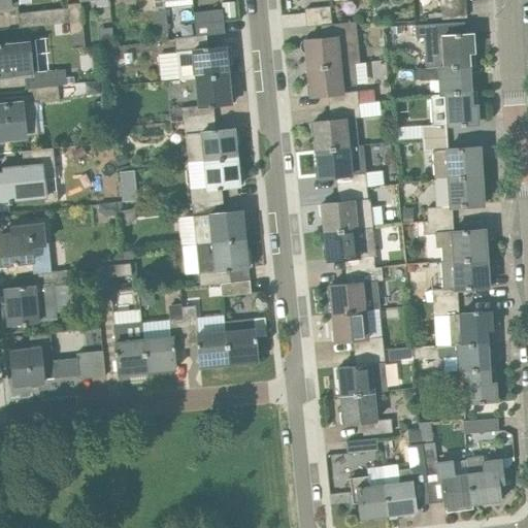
[(152,10),(151,0),(137,0),(139,12),(152,10)]
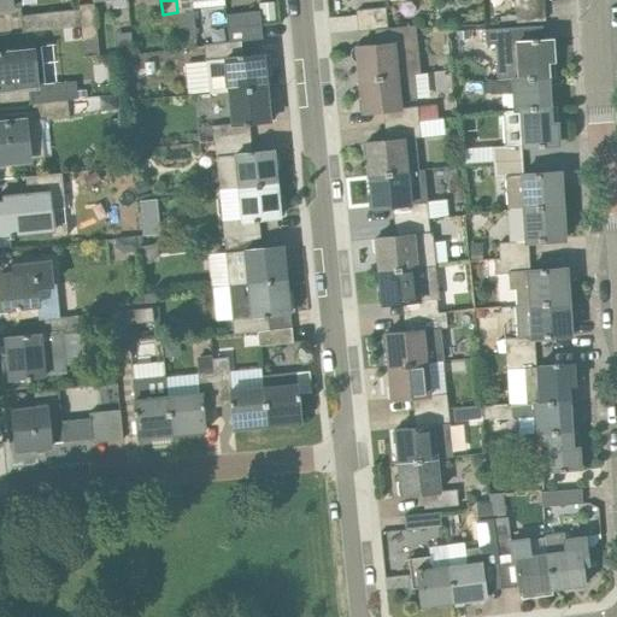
[(197,40),(192,0),(176,0),(177,12),(180,41),(197,40)]
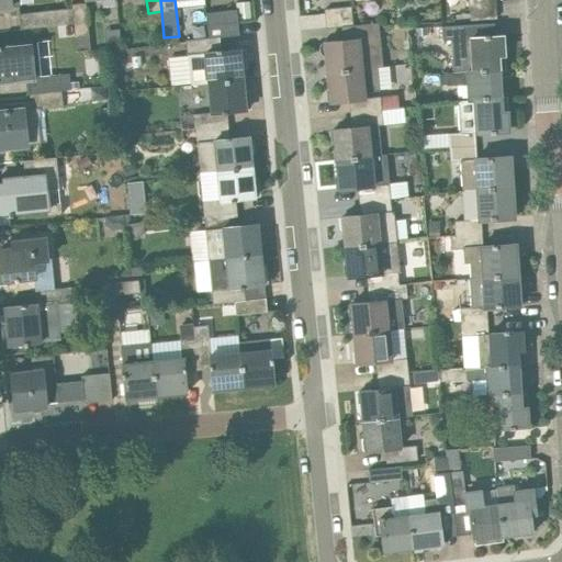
[(250,18),(249,2),(236,3),(237,10),(237,19),(250,18)]
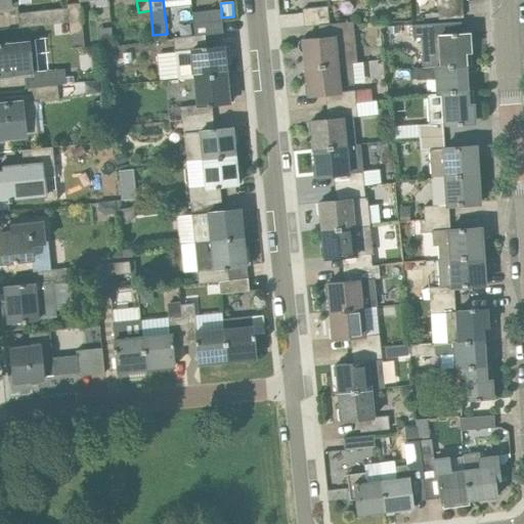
[(68,5),(68,8),(70,23),(71,35),(83,34),(81,3),(68,5)]
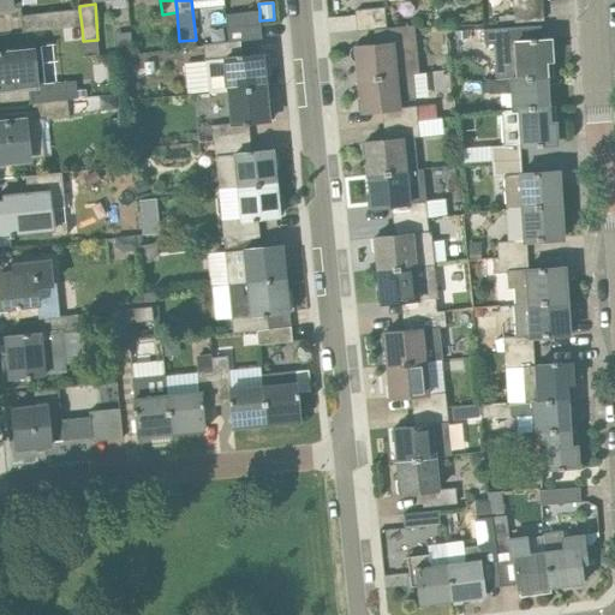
[(543,6),(514,9),(515,23),(544,21),(543,6)]
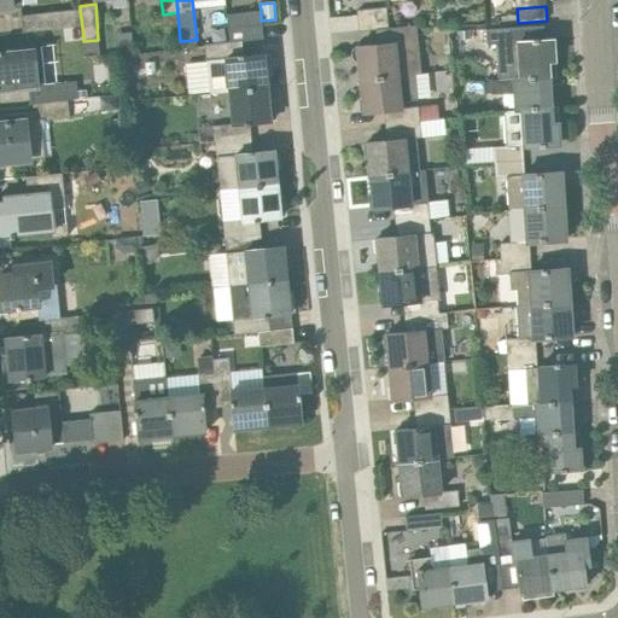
[(389,29),(386,9),(357,11),(360,31),(377,29),(389,29)]
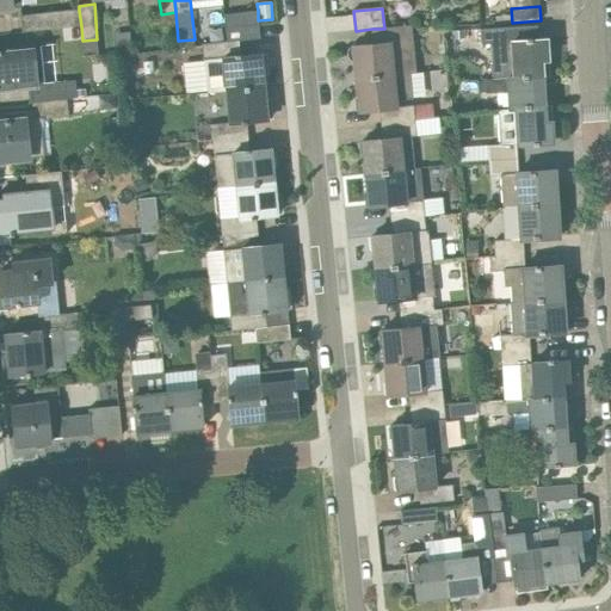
[(22,32),(81,26),(79,10),(20,16),(22,32)]
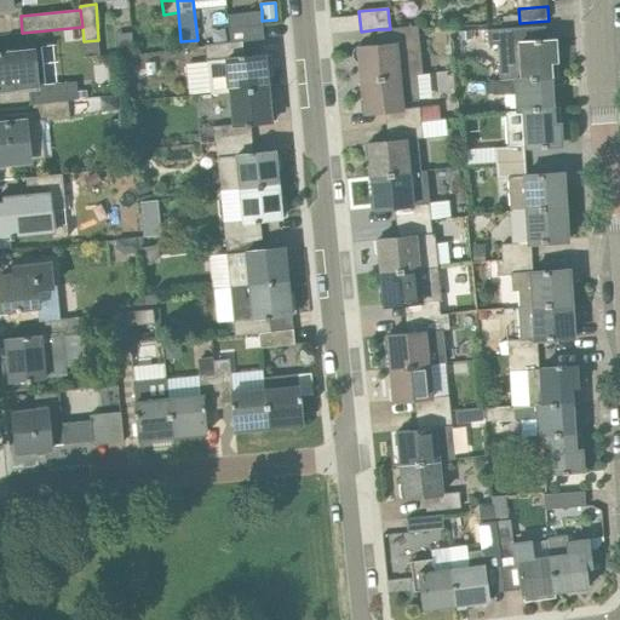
[(229,28),(230,42),(242,41),(264,39),(263,24),(262,21),(262,11),(228,15),(229,28)]
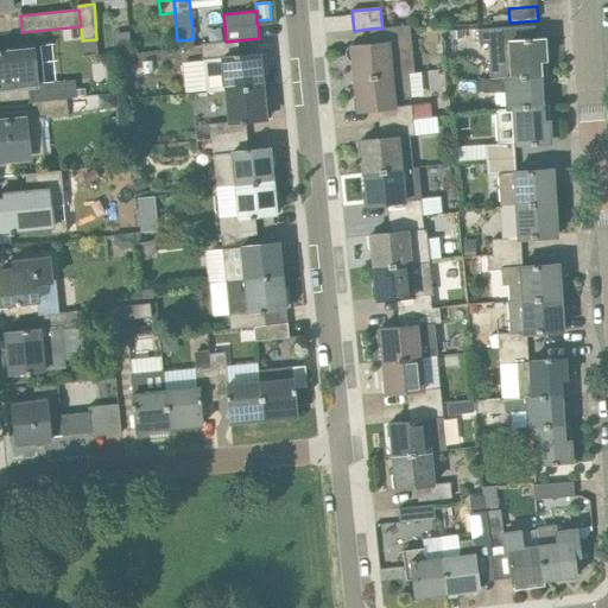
[(477,13),(477,24),(489,23),(488,17),(482,12),(477,13)]
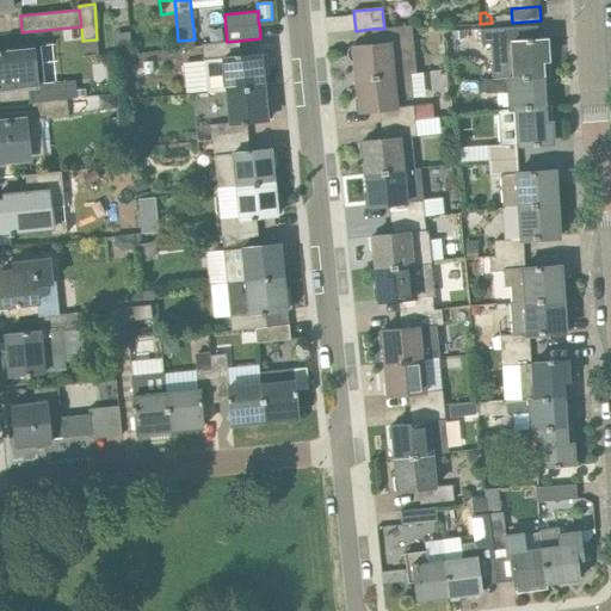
[(394,75),(409,73),(415,73),(409,25),(406,26),(384,29),(372,29),(374,44),(353,47),(357,79),(394,75)]
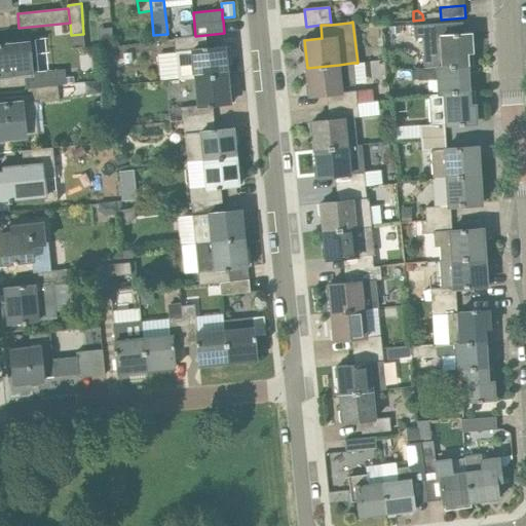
[(437,68),(467,66),(466,52),(473,51),(471,34),(440,36),(439,24),(414,26),(415,39),(422,38),(424,69),(437,68)]
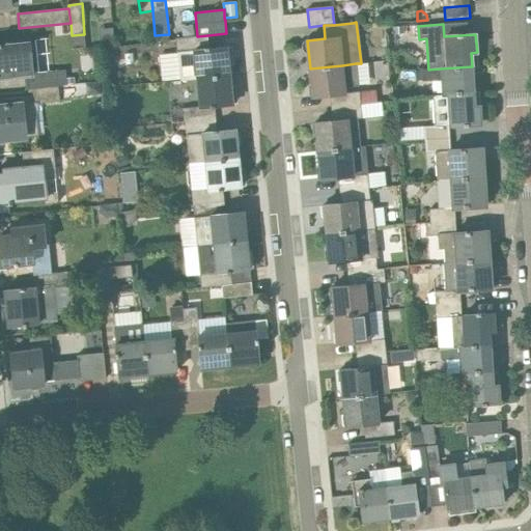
[(208,49),(207,35),(197,36),(176,38),(177,52),(180,81),(197,79),(230,76),(227,47),(208,49)]
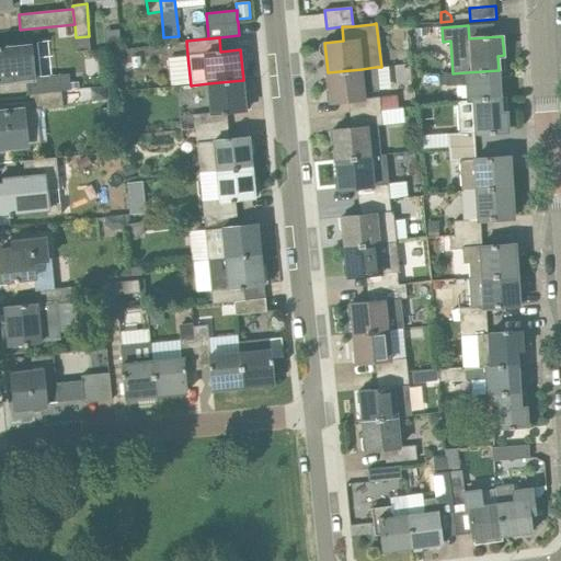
[(27,94),(30,94),(61,92),(70,91),(69,75),(41,77),(37,42),(12,44),(12,47),(0,48),(0,82),(16,81),(26,80),(27,94)]
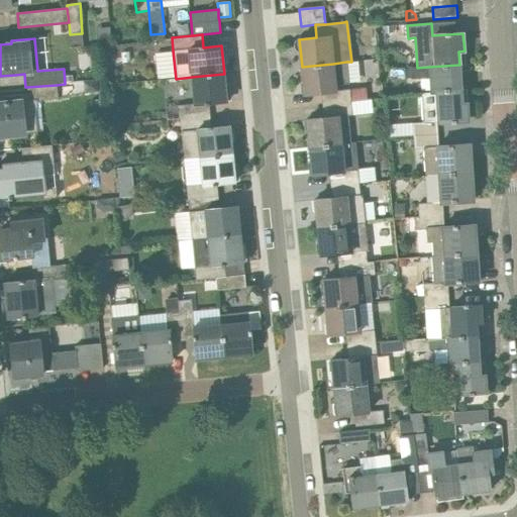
[(367,101),(367,100),(365,89),(336,92),(335,86),(349,84),(346,62),(333,64),(302,67),(304,95),(322,93),(323,105),(352,102),(367,101)]
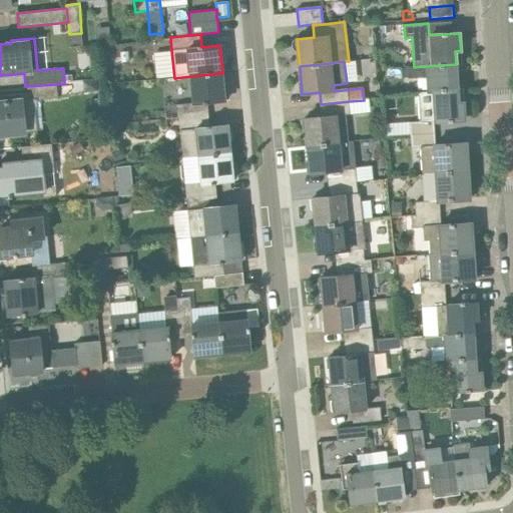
[(428,91),(458,89),(456,64),(426,66),(414,67),(408,67),(409,78),(427,77),(428,91)]
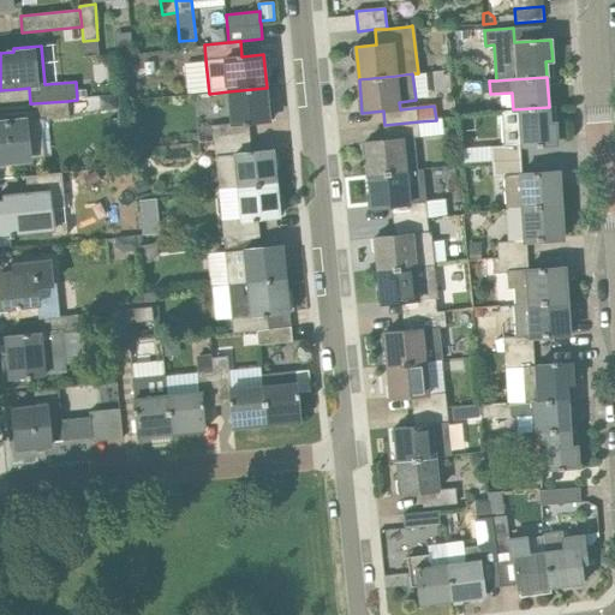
[(214,142),(250,138),(249,124),(270,121),(267,88),(228,91),(232,124),(213,126),(214,142)]
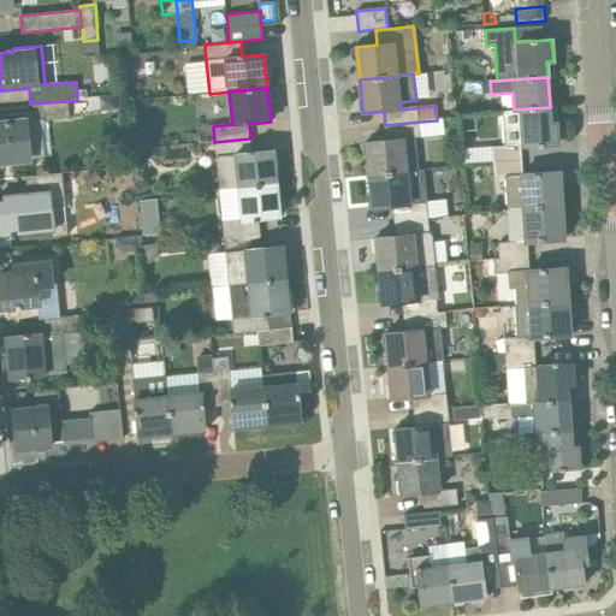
[(69,117),(67,101),(33,104),(34,119),(43,118),(69,117)]
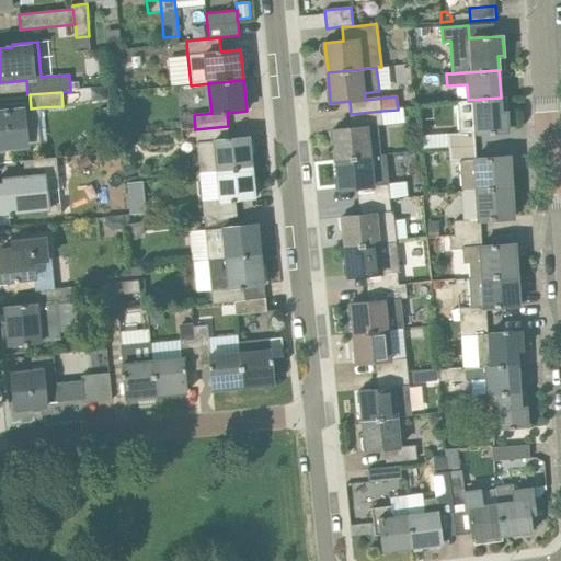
[(501,98),(468,100),(456,101),(458,133),(474,133),(508,130),(507,112),(502,113),(501,98)]
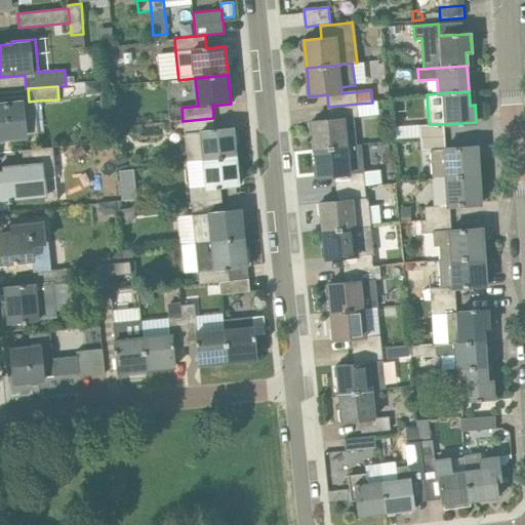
[(27,136),(23,103),(22,103),(0,105),(0,138),(25,136),(27,136)]
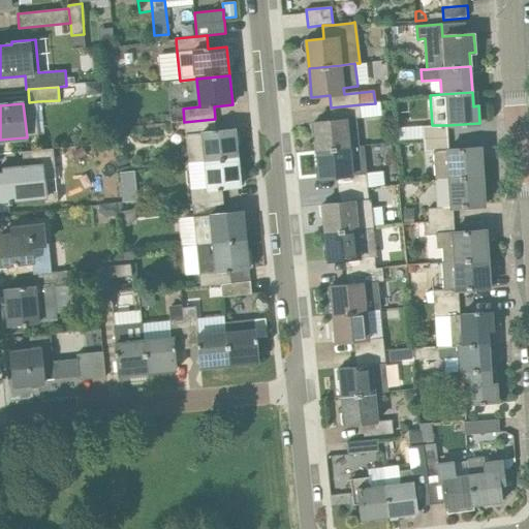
[(356,118),(363,117),(361,104),(331,107),(332,121),(314,123),(317,151),(349,148),(359,147),(356,118)]
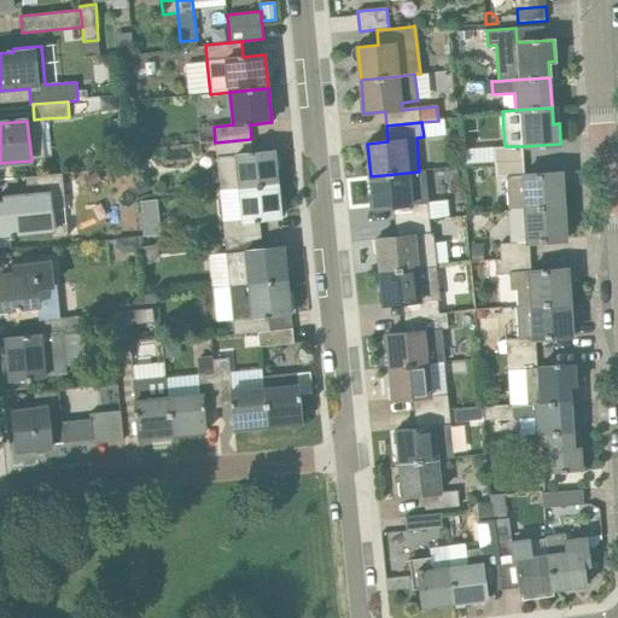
[(239,188),(278,185),(274,151),(254,153),(251,139),(215,143),(217,158),(221,190),(239,187),(239,188)]
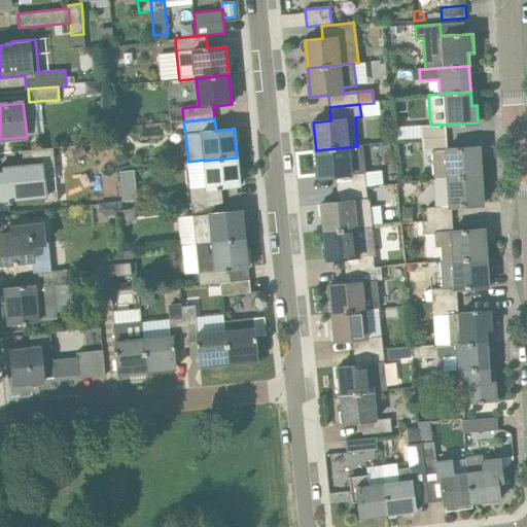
[(422,139),(447,137),(446,125),(430,125),(421,126),(422,139)]
